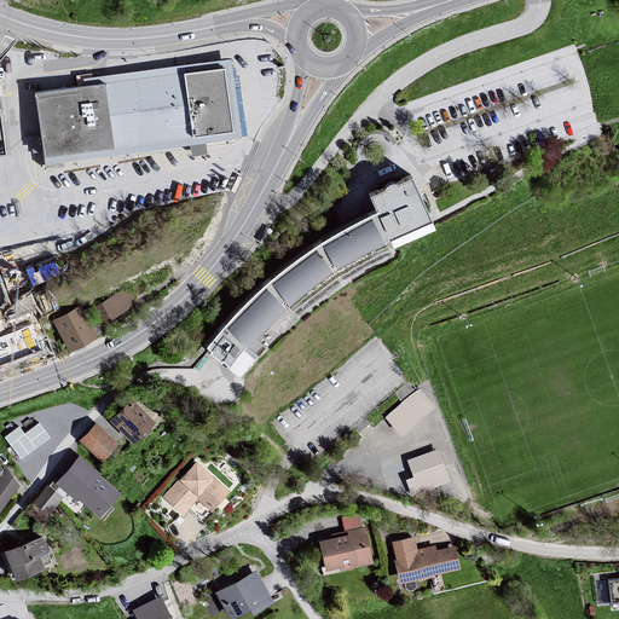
[(241,137),(230,59),(82,79),(85,87),(35,93),(44,161),(241,137)]
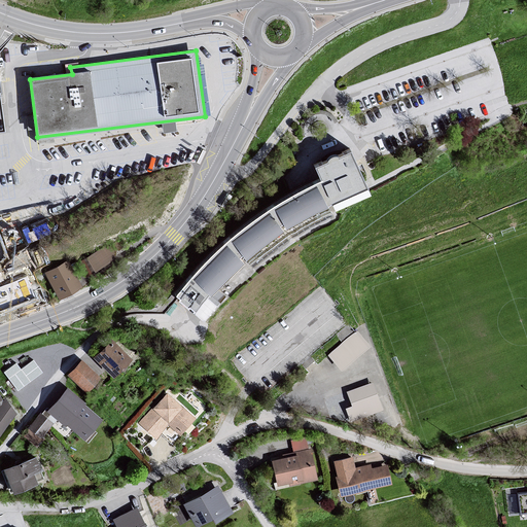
[(371,191),(350,148),(316,165),(321,177),(257,214),(213,253),(181,288),(177,297),(197,314),(221,287),(259,252),(305,220),(332,207),(371,191)]
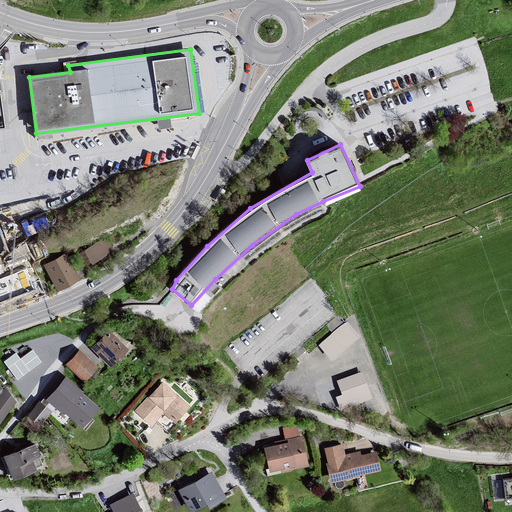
[(111,237),(85,253),(91,262),(117,247),(111,237)]
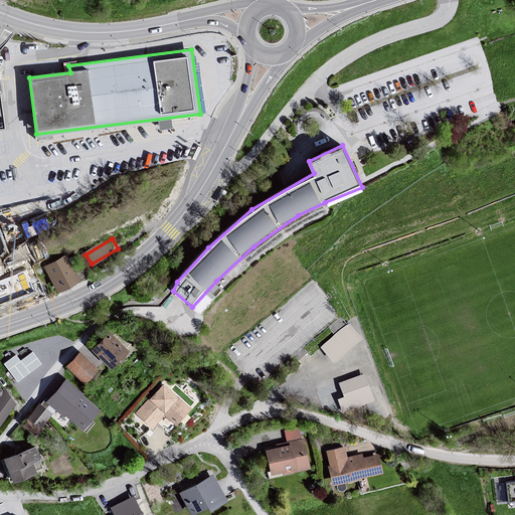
[(79,281),(67,258),(44,269),(56,292),(79,281)]
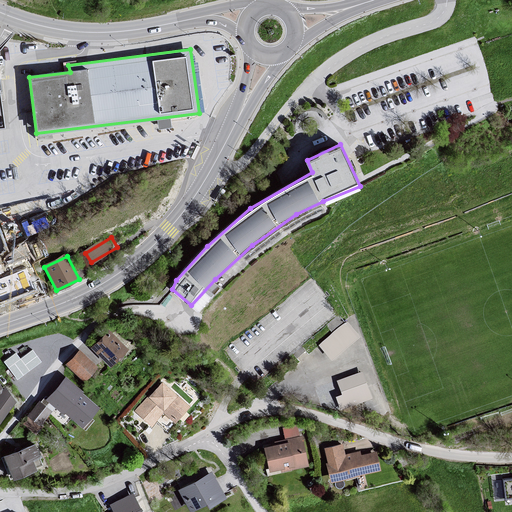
[(27,268),(0,278),(0,308),(36,295),(27,268)]
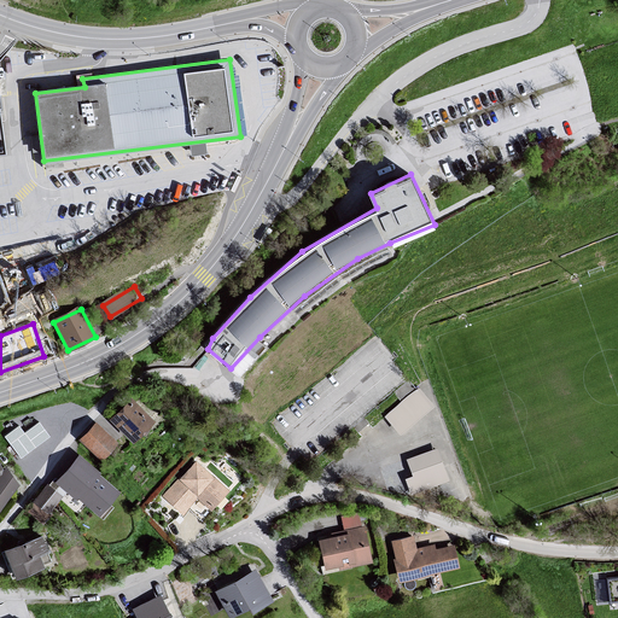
[(418,385),(384,415),(400,433),(435,404),(418,385)]
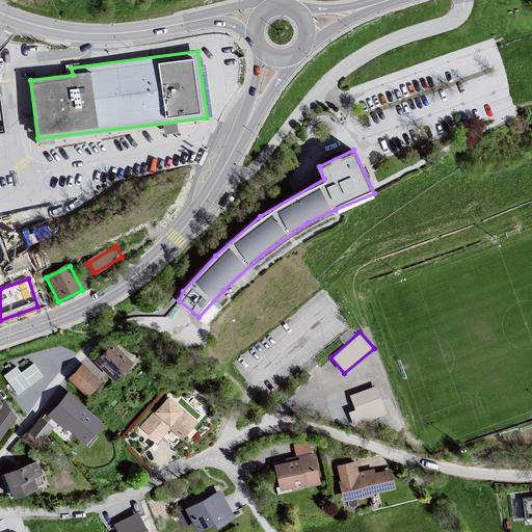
[(133,363),(113,343),(95,363),(113,382),(133,363)]
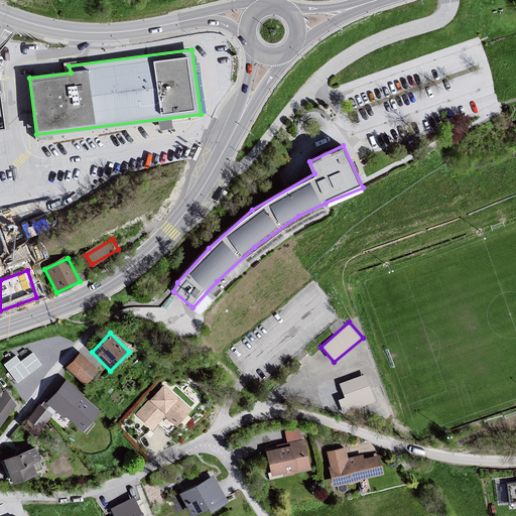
[(19,359),(16,353),(3,361),(16,380),(42,364),(33,350),(19,359)]
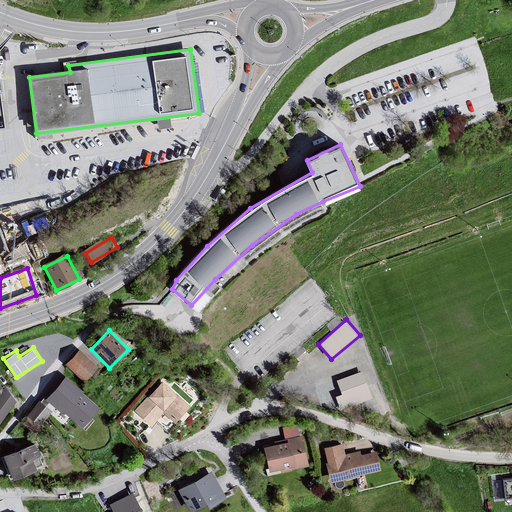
[(97,368),(81,355),(70,368),(86,382),(97,368)]
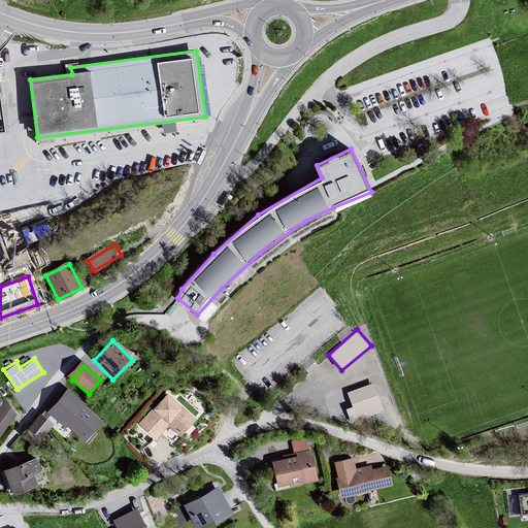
[(373,380),(347,390),(353,404),(345,406),(352,423),(385,410),(373,380)]
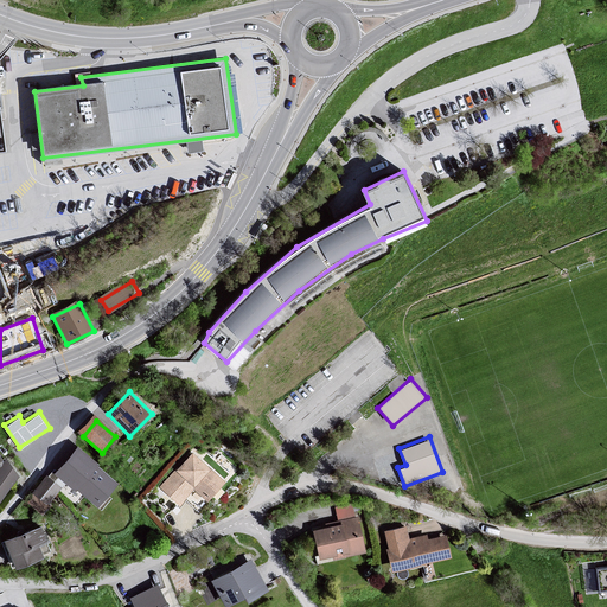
[(77,451),(57,475),(97,509),(119,484),(77,451)]
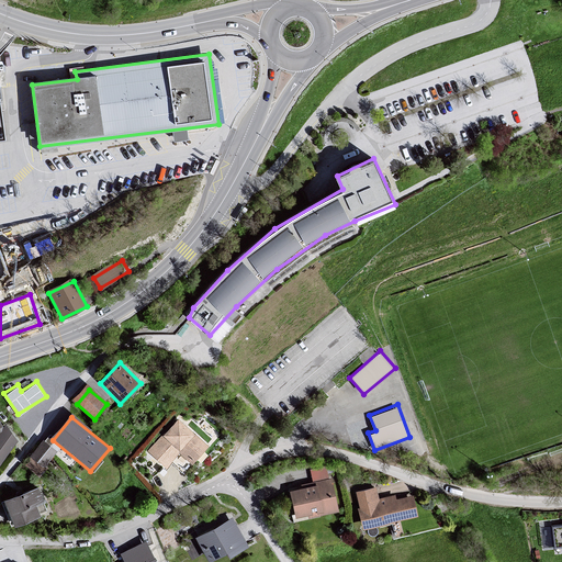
[(211,447),(178,417),(146,452),(165,469),(178,453),(193,467),(211,447)]
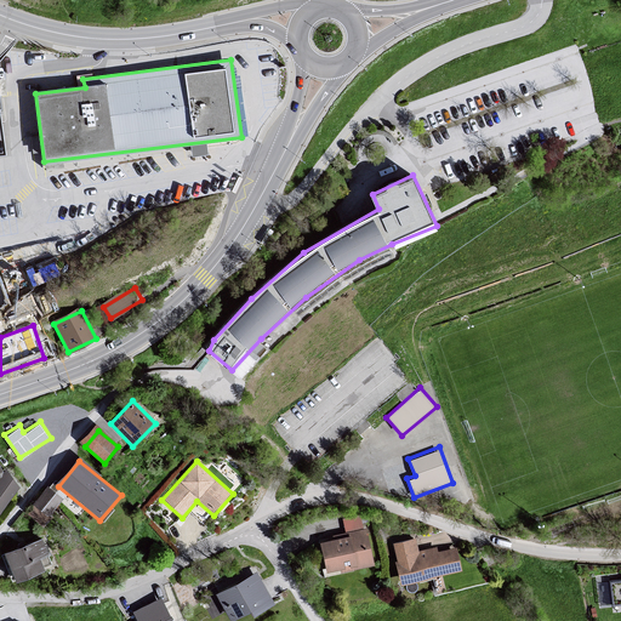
[(0,516),(20,486),(0,462),(0,516)]
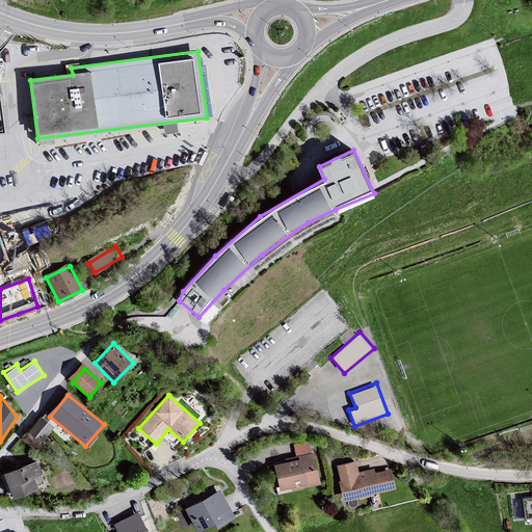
[(52,428),(43,421),(29,435),(38,444),(52,428)]
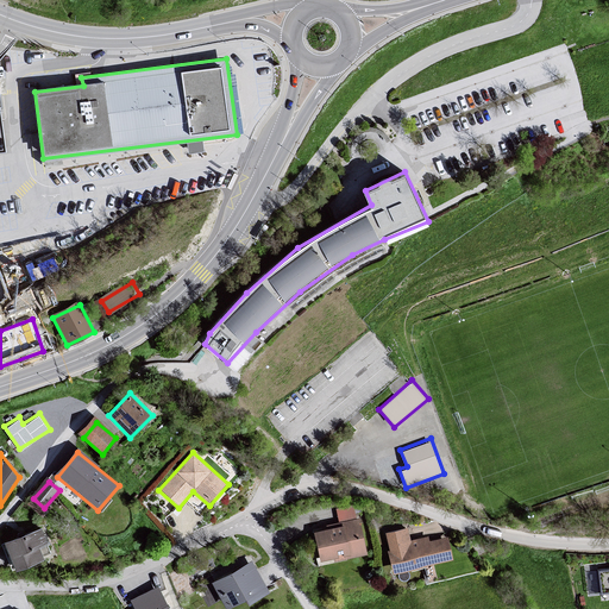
[(343,527),(315,534),(322,565),(362,556),(351,510),(339,513),(343,527)]
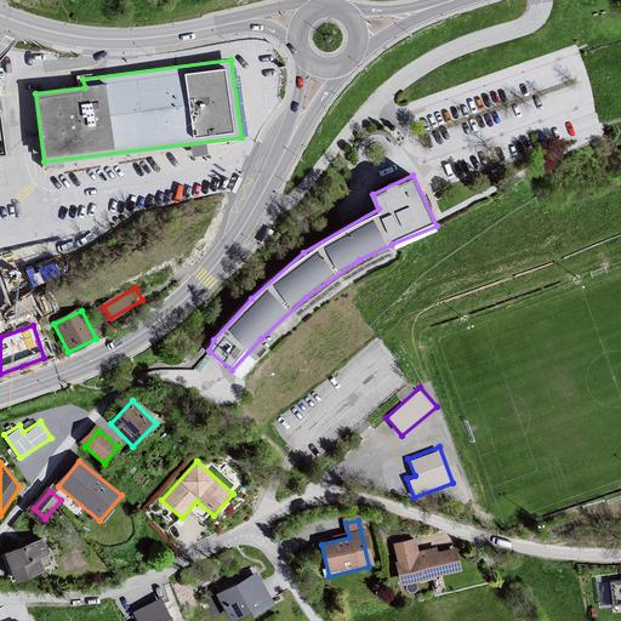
[(44,541),(4,556),(13,581),(53,567),(44,541)]
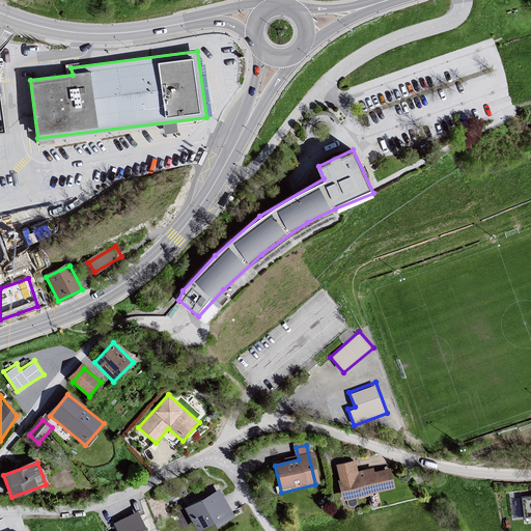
[(356,463),(335,466),(341,500),(393,491),(390,472),(359,477),(356,463)]
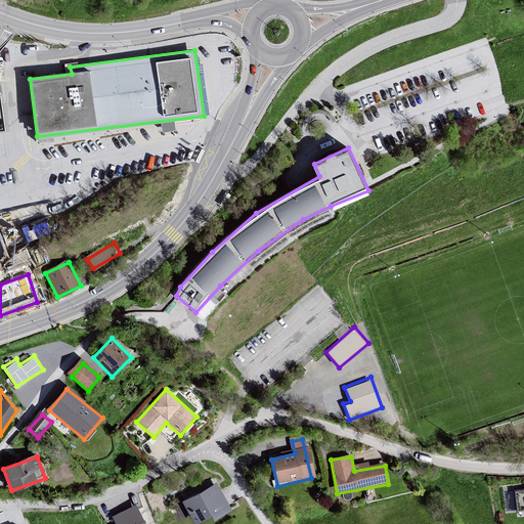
[(210,523),(231,513),(215,484),(178,503),(189,519),(205,523),(210,523)]
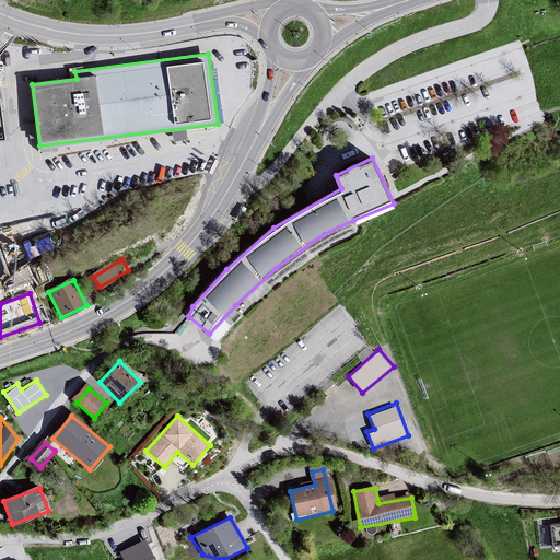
[(559,522),(550,523),(552,545),(559,544),(559,522)]
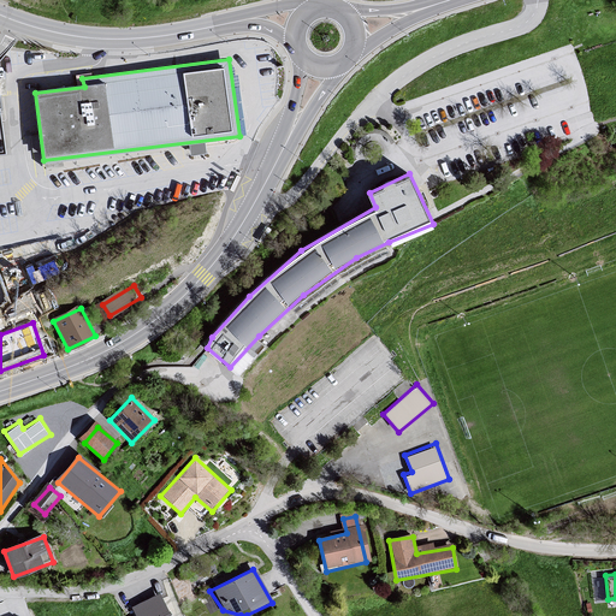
[(169,615),(159,597),(135,609),(137,615),(169,615)]
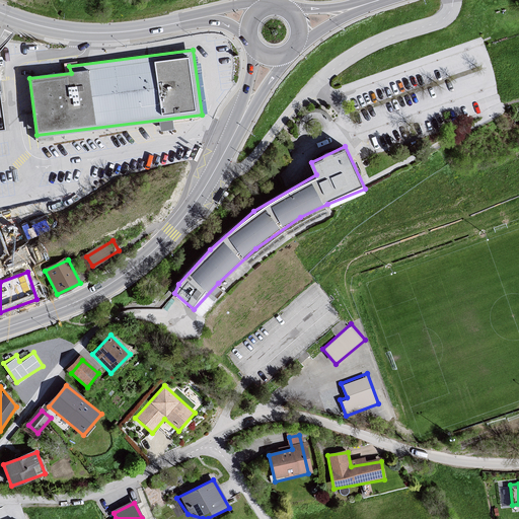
All buildings are outlined.
